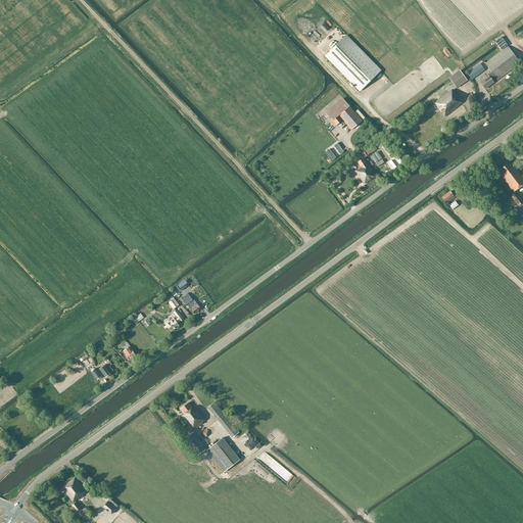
[(361,91),(380,72),(345,36),(325,55),(361,91)]
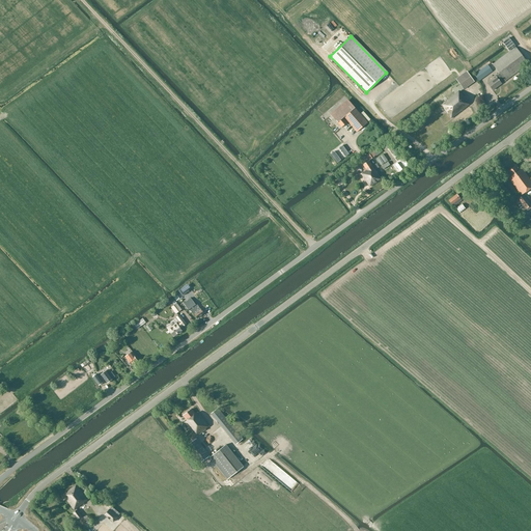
[(515,47),(509,38),(503,43),(509,51),(515,47)]
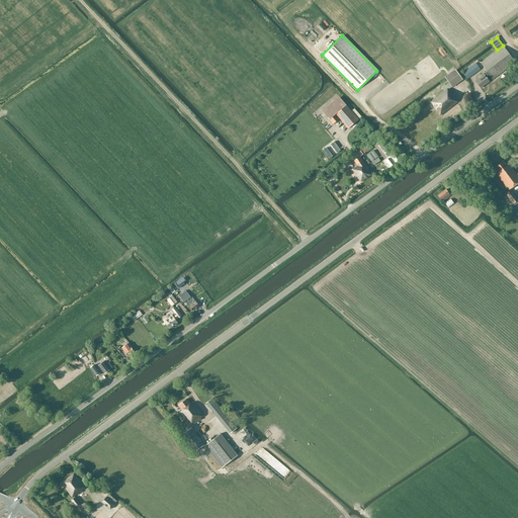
[(503,46),(481,63),(491,76),(493,79),(515,62),(503,46)]
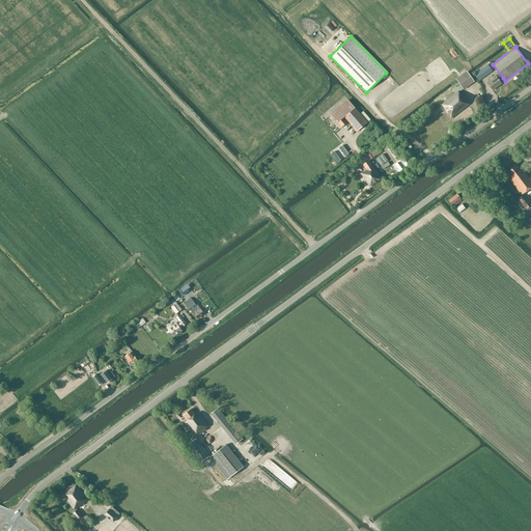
[(455,73),(458,76),(466,71),(464,67),(455,73)]
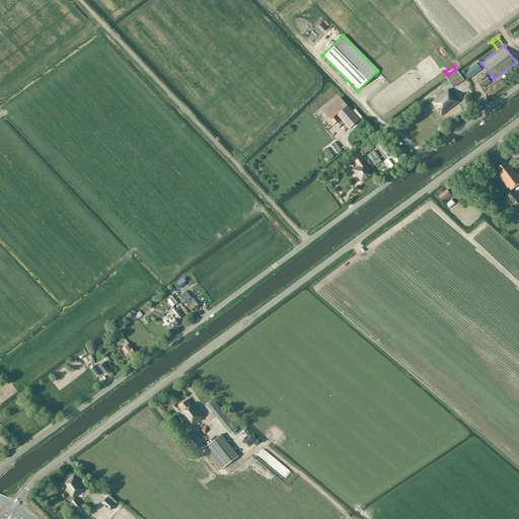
[(445,91),(431,102),(441,116),(458,102),(455,98),(449,90),(463,80),(456,71),(446,78),(450,83),(446,85),(445,84),(442,87),(445,91)]
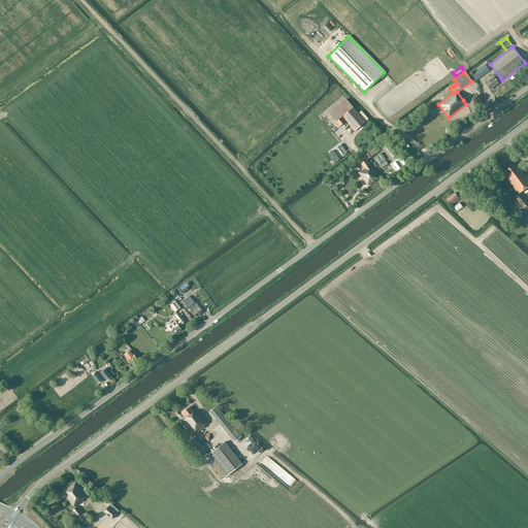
[(494,76),(485,84),(490,90),(498,84),(497,80),(500,78),(496,73),(493,75),(494,76)]
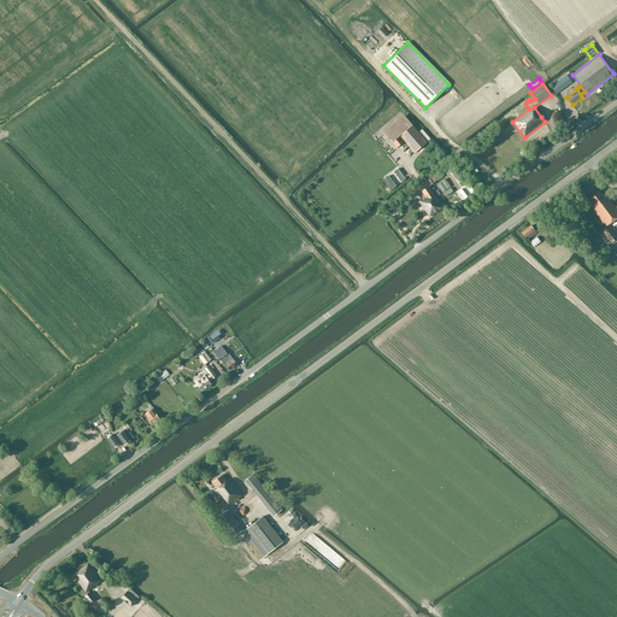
[(415,153),(428,142),(427,142),(430,139),(422,129),(418,133),(404,115),(383,133),(397,148),(404,142),(399,137),(400,136),(415,153)]
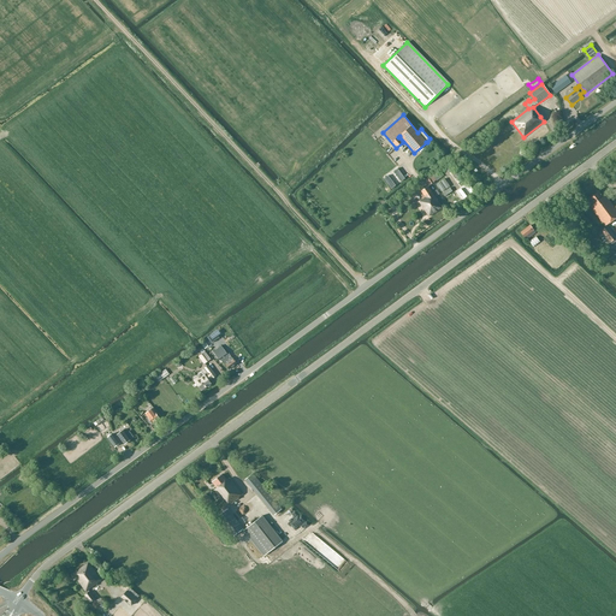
[(434,173),(425,179),(430,185),(438,179),(434,173)]
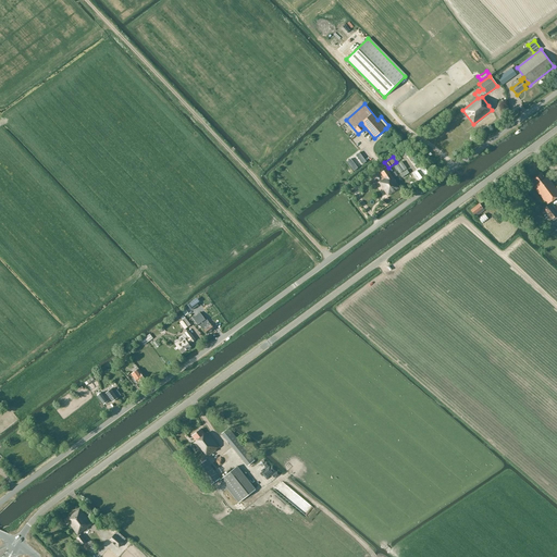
[(382,181),(379,183),(387,196),(400,187),(387,169),(381,173),(383,177),(381,178),(382,181)]
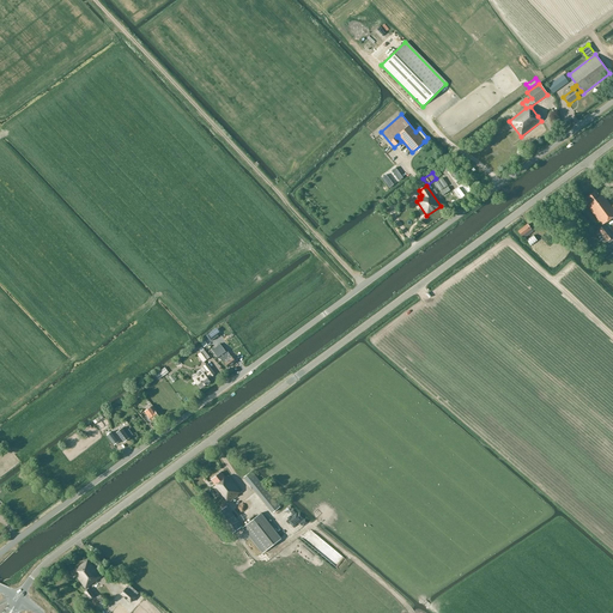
[(589,205),(588,206),(602,225),(612,217),(612,208),(602,194),(600,196),(596,190),(586,199),(589,205)]
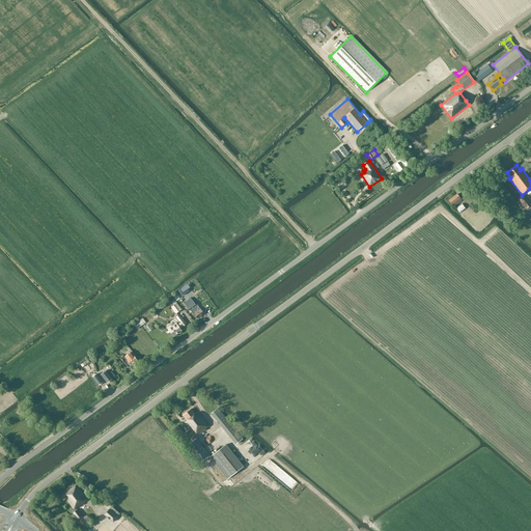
[(456,194),(449,200),(454,206),(462,201),(460,199),(460,198),(456,194)]
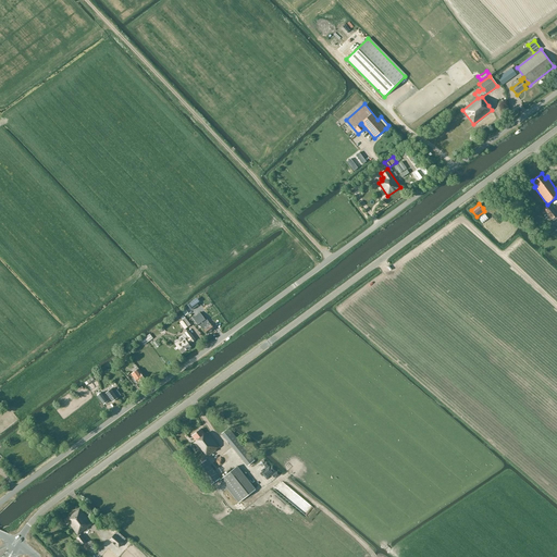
[(556,214),(549,205),(544,209),(541,211),(548,222),(552,220),(553,220),(554,223),(556,226),(556,214)]
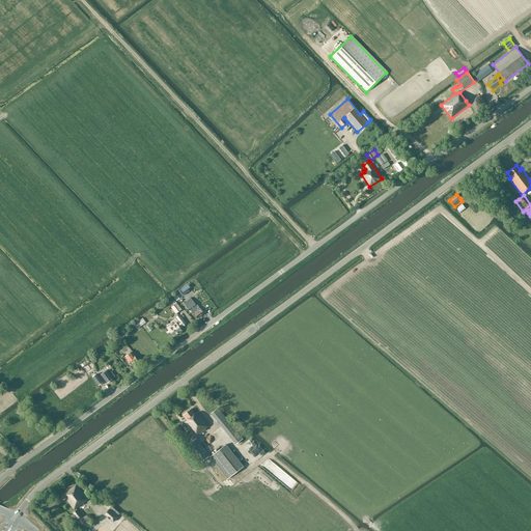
[(462,203),(456,208),(459,213),(466,208),(462,203)]
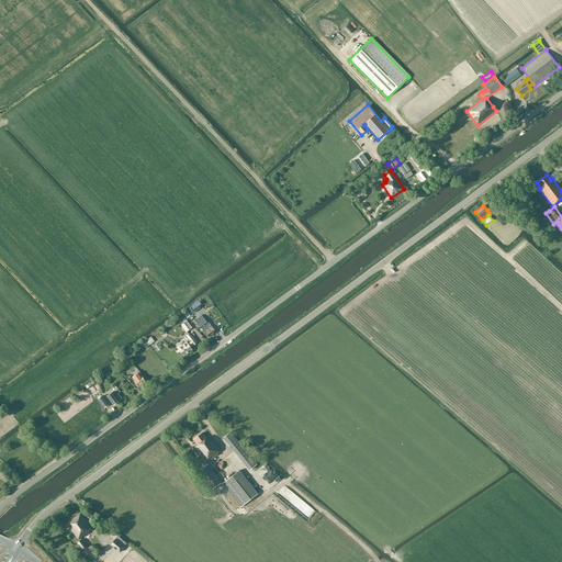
[(197,303),(189,307),(193,313),(200,307),(199,306),(197,303)]
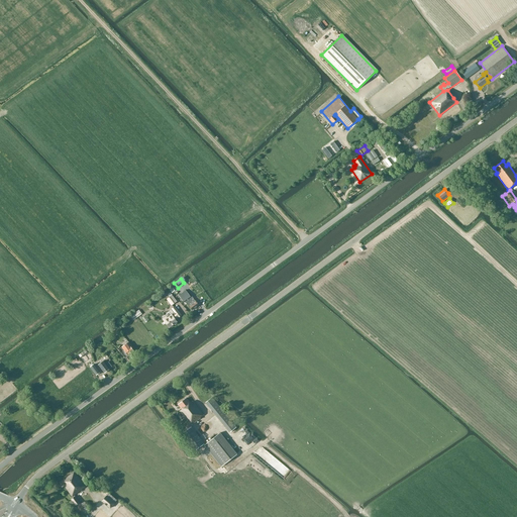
[(190,297),(191,297),(186,290),(179,295),(184,302),(185,301),(187,304),(188,303),(193,310),(199,306),(194,299),(192,300),(190,297)]
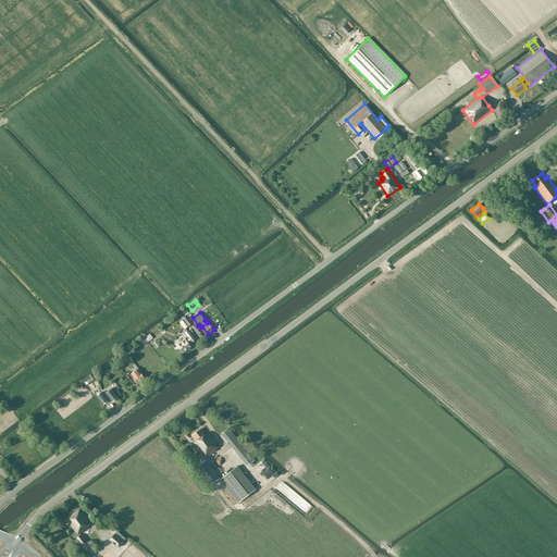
[(180,322),(185,329),(190,324),(185,319),(180,322)]
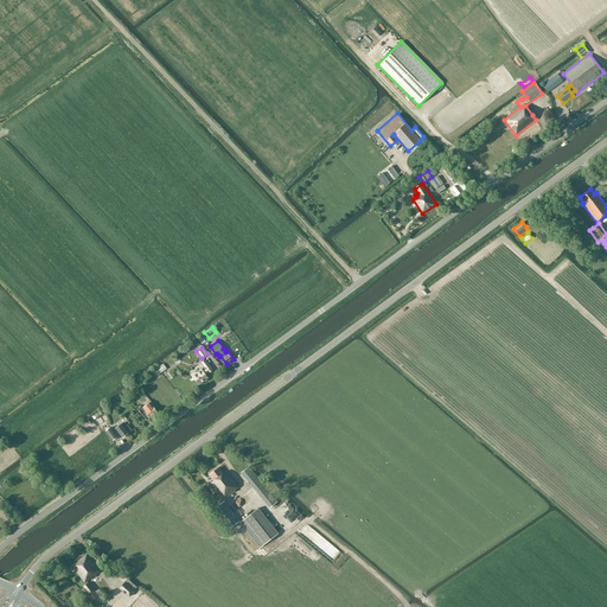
[(205,375),(209,372),(210,374),(212,371),(205,359),(202,363),(205,368),(202,370),(202,369),(197,372),(196,371),(191,375),(198,384),(208,378),(205,375)]
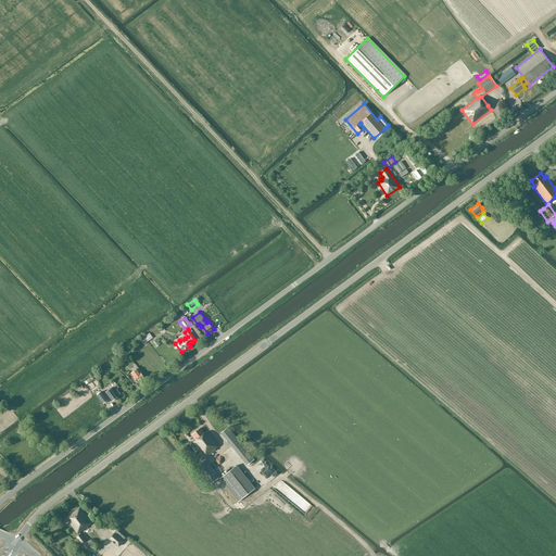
[(150,333),(144,337),(140,341),(143,344),(148,341),(154,337),(152,333),(150,335),(150,333)]
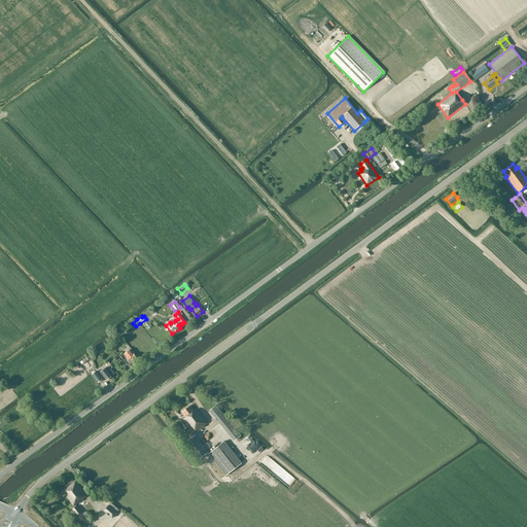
[(125,354),(127,358),(127,360),(128,361),(130,362),(131,362),(136,358),(132,353),(134,352),(130,347),(128,349),(130,350),(125,354)]
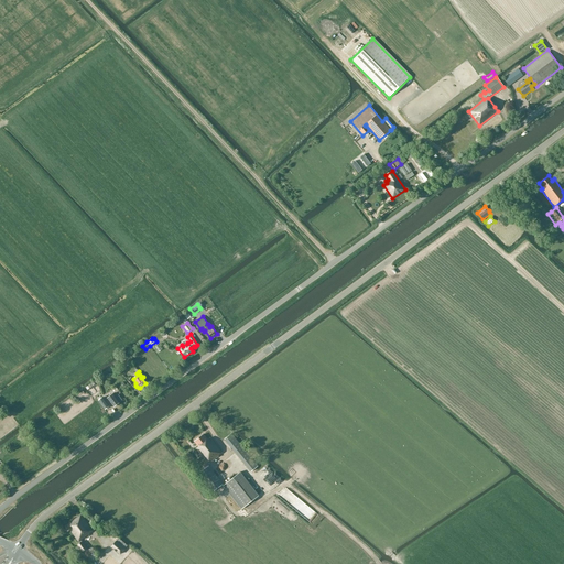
[(114,407),(119,403),(119,402),(122,400),(118,394),(115,398),(112,394),(108,398),(114,407)]
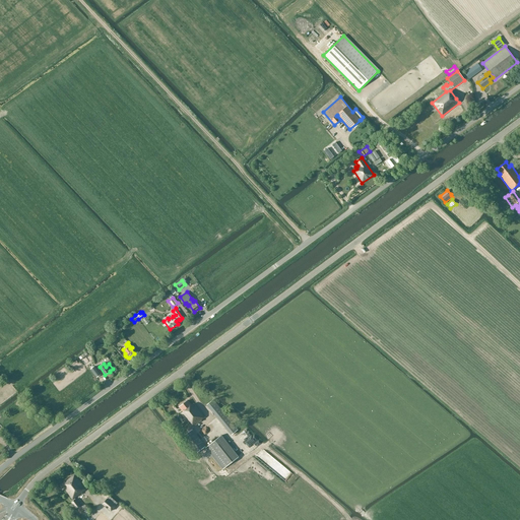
[(96,378),(101,375),(94,366),(90,369),(96,378)]
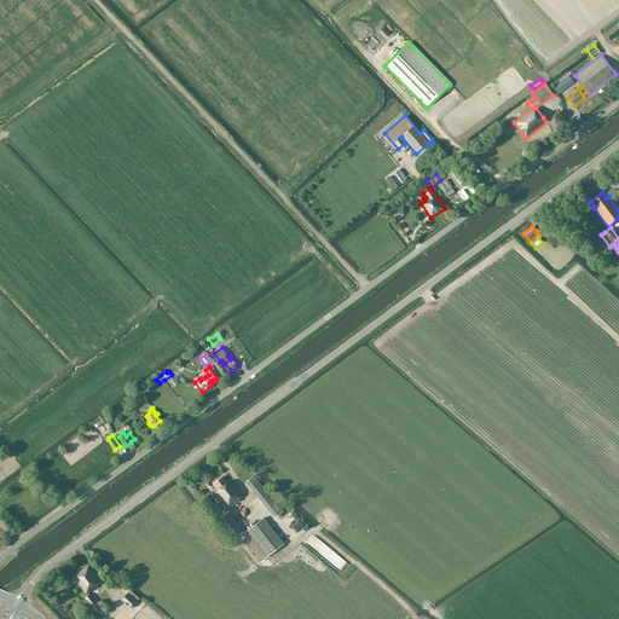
[(283,512),(267,492),(258,480),(254,475),(246,482),(250,487),(276,518),(283,512)]
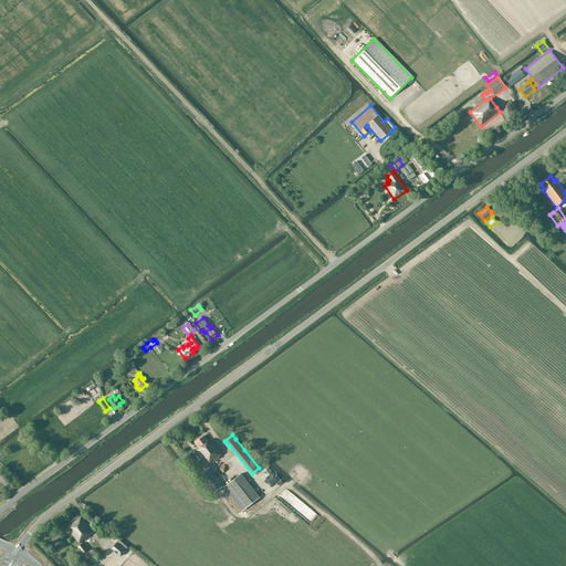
[(199,448),(197,450),(208,464),(203,468),(206,470),(210,467),(209,467),(220,458),(219,457),(222,454),(211,439),(208,441),(205,436),(195,443),(199,448)]
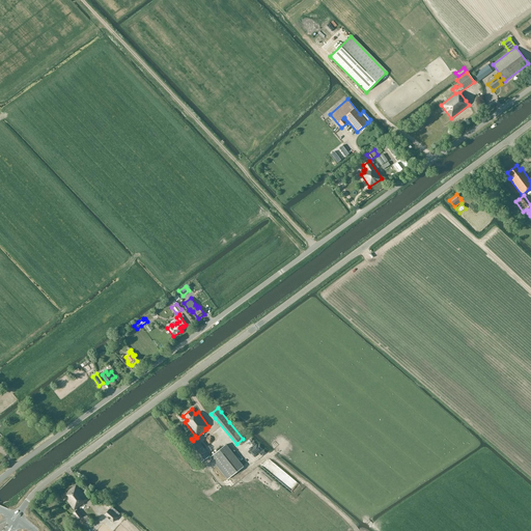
[(210,456),(197,438),(193,441),(187,446),(200,464),(210,456)]
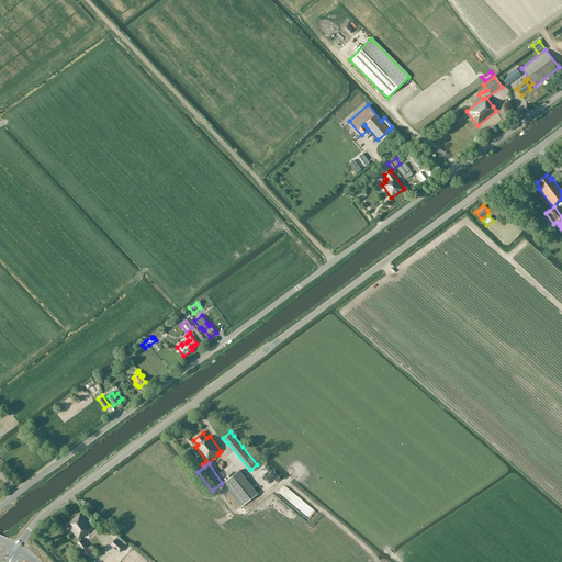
[(240,471),(223,484),(240,508),(258,495),(240,471)]
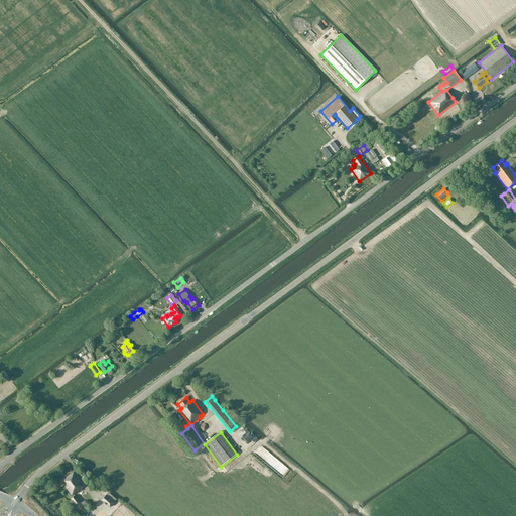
[(75,471),(60,481),(72,496),(86,486),(75,471)]
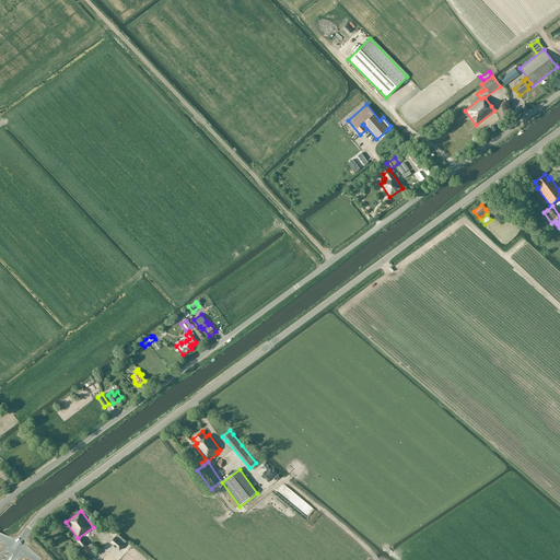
[(115,537),(109,543),(119,551),(125,545),(124,545),(124,544),(126,541),(117,534),(115,537)]
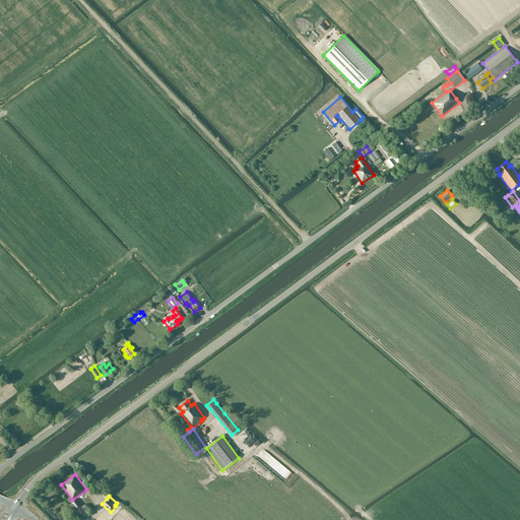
[(71,503),(76,509),(80,506),(76,499),(71,503)]
